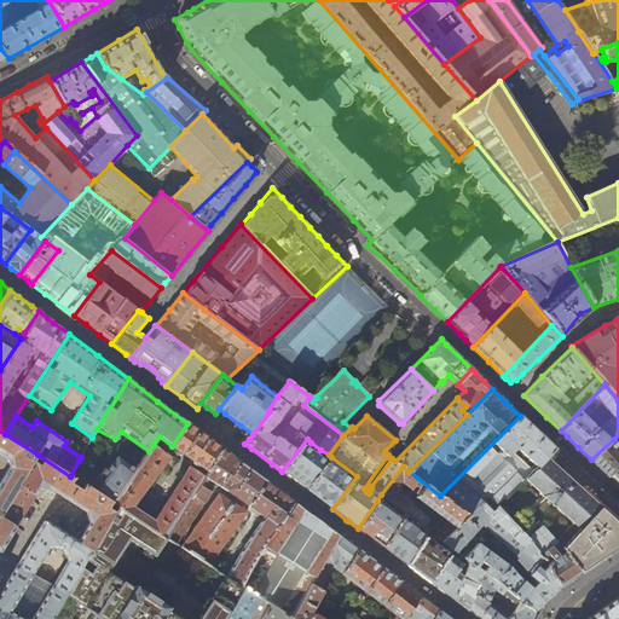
[(468,516),(487,497),(497,507),(525,479),(545,458),(555,449),(536,431),(520,416),(440,496),(468,516)]
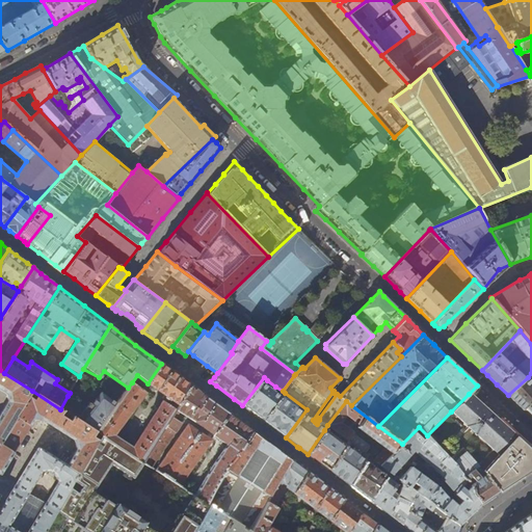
[(161,364),(148,383),(168,398),(165,402),(162,401),(133,447),(114,435),(147,393),(132,382),(128,388),(116,403),(95,431),(100,435),(136,458),(142,462),(191,387),(173,372),(167,368),(161,364)]
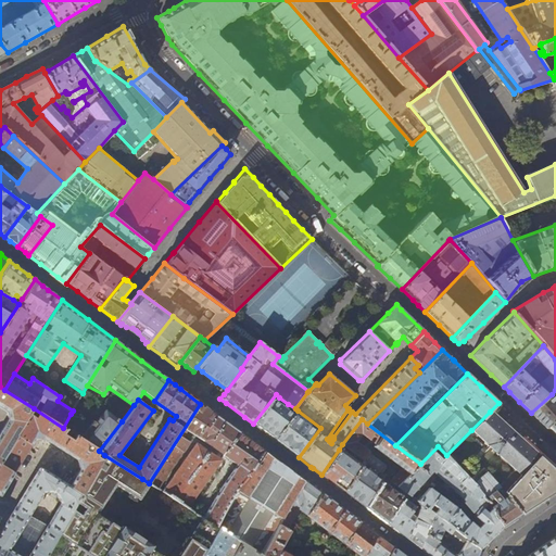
[(0,495),(14,474),(1,465),(34,408),(4,390),(0,387),(0,495)]
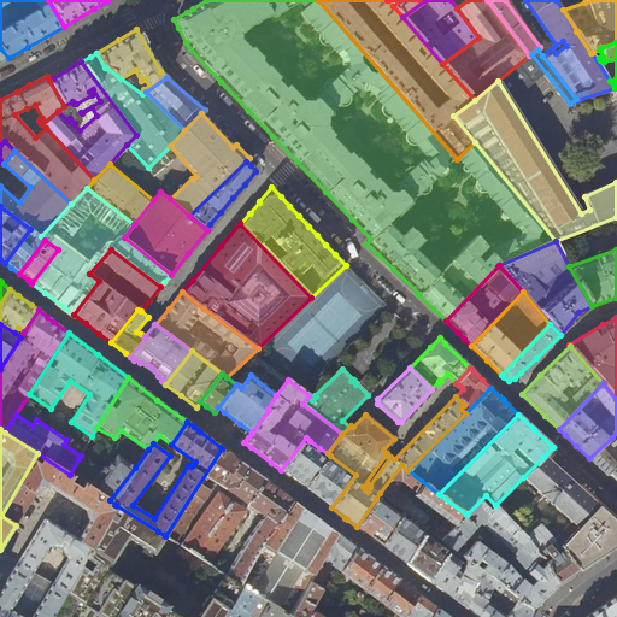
[(306,446),(310,441),(306,438),(281,470),(292,477),(305,488),(330,456),(328,453),(319,448),(316,453),(306,446)]
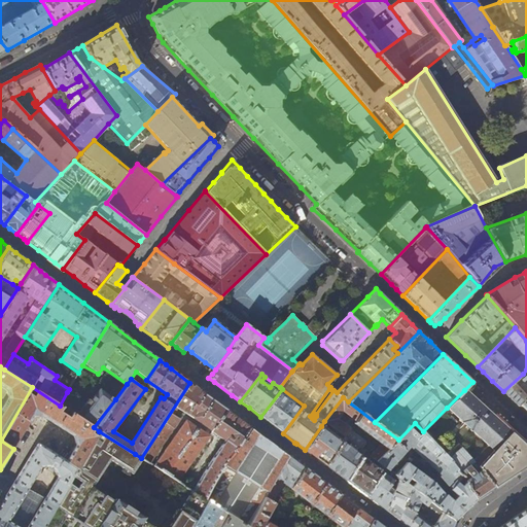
[(526,378),(523,374),(503,391),(512,399),(518,406),(520,405),(526,397),(526,378)]
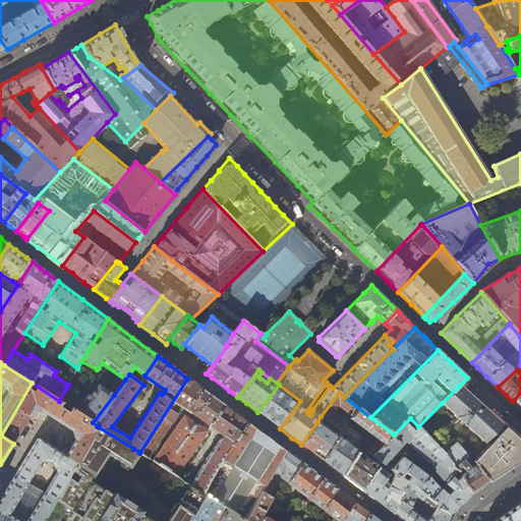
[(206,392),(187,379),(139,453),(140,453),(149,458),(178,412),(172,408),(175,403),(222,435),(222,437),(208,459),(207,458),(206,460),(207,460),(190,485),(203,494),(247,423),(233,413),(230,410),(206,392)]
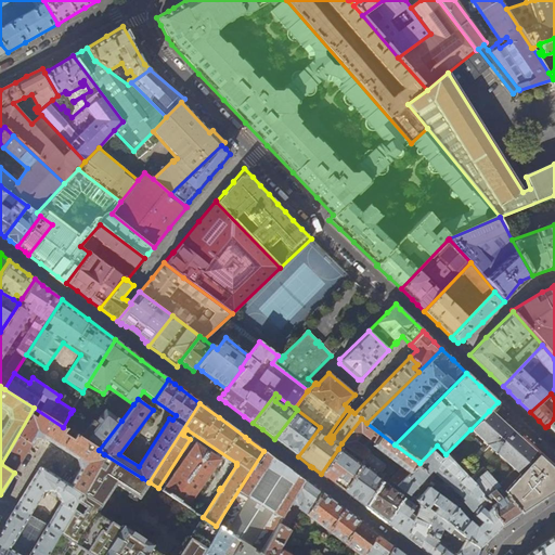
[(99,450),(63,427),(34,408),(1,464),(14,473),(34,440),(43,438),(59,448),(77,460),(79,469),(77,475),(71,486),(82,493),(104,454),(99,450)]
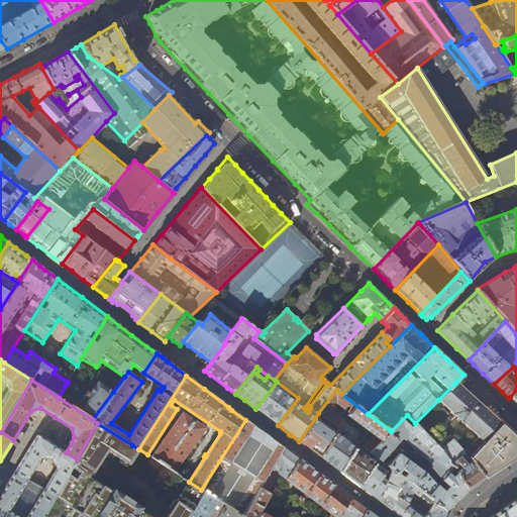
[(81,394),(66,385),(59,398),(92,419),(113,392),(98,382),(89,394),(87,393),(83,398),(80,395),(81,394)]
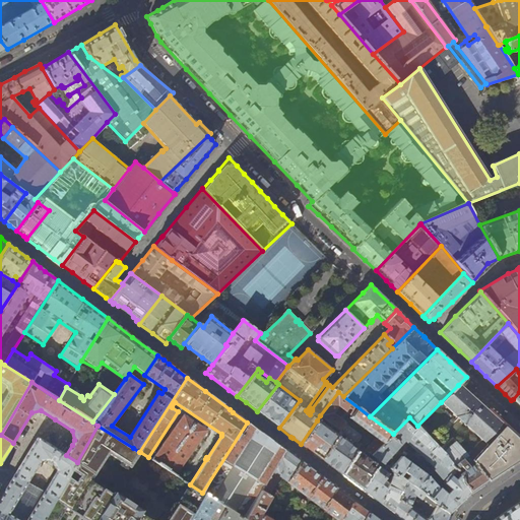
[(278,384),(257,411),(267,419),(268,419),(279,428),(300,400),(278,384)]
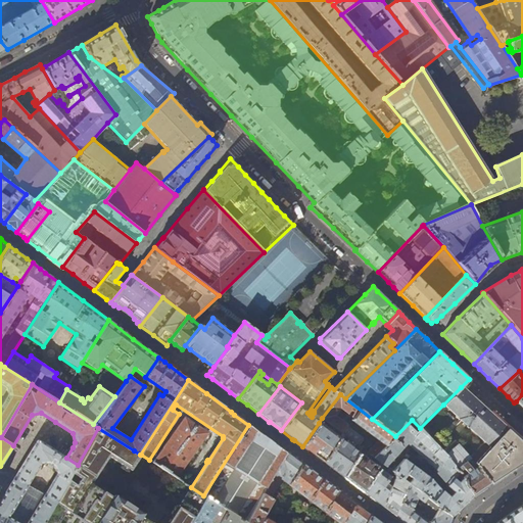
[(479,403),(461,387),(443,405),(483,447),(469,459),(490,484),(500,478),(522,463),(522,462),(522,442),(520,440),(509,430),(479,403)]
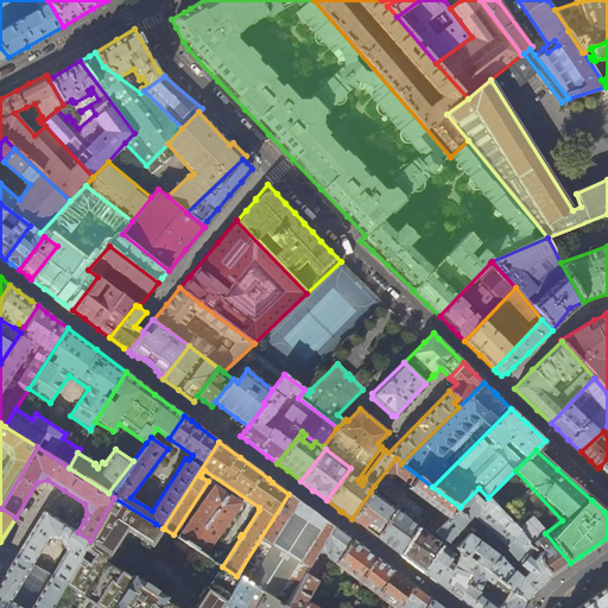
[(432,487),(401,463),(396,458),(374,486),(385,494),(396,501),(398,504),(404,508),(415,517),(418,518),(422,512),(422,510),(405,496),(406,495),(390,483),(397,475),(411,486),(409,489),(441,513),(428,526),(436,533),(436,532),(460,507),(432,487)]
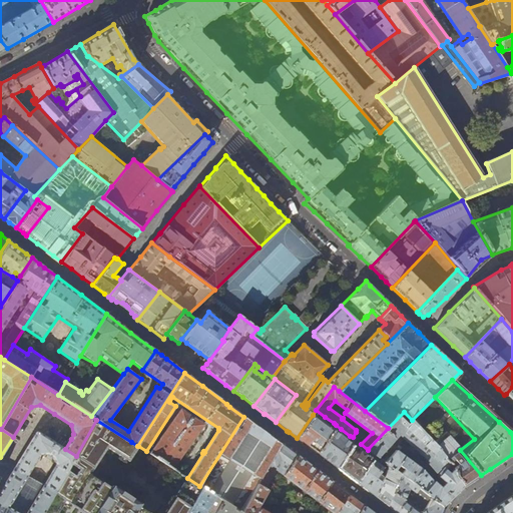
[(512,387),(506,394),(504,395),(505,396),(507,395),(512,400),(512,387)]
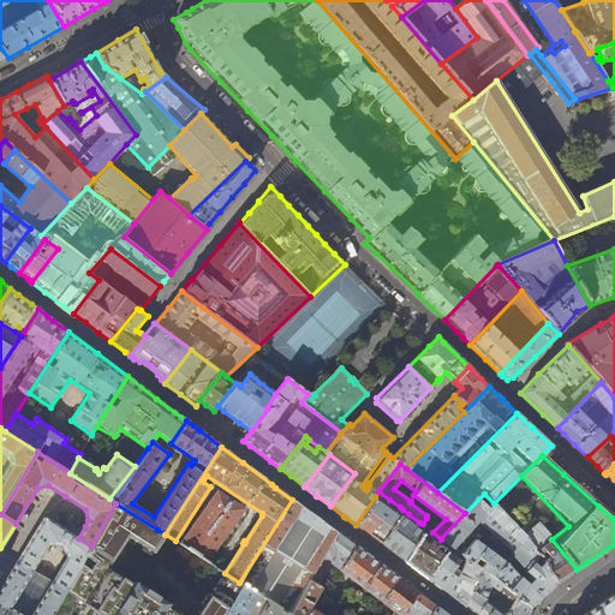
[(179,543),(207,562),(244,509),(218,490),(179,543)]
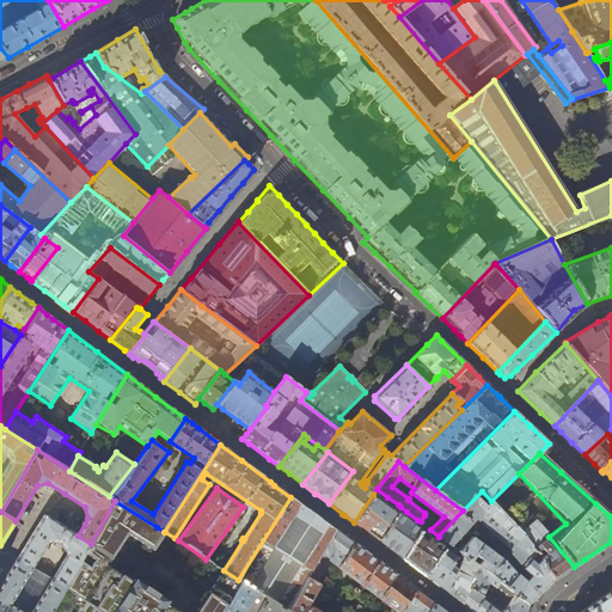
[(385,502),(387,497),(377,489),(373,495),(354,522),(365,531),(378,540),(401,507),(398,505),(395,510),(383,501),(385,502)]
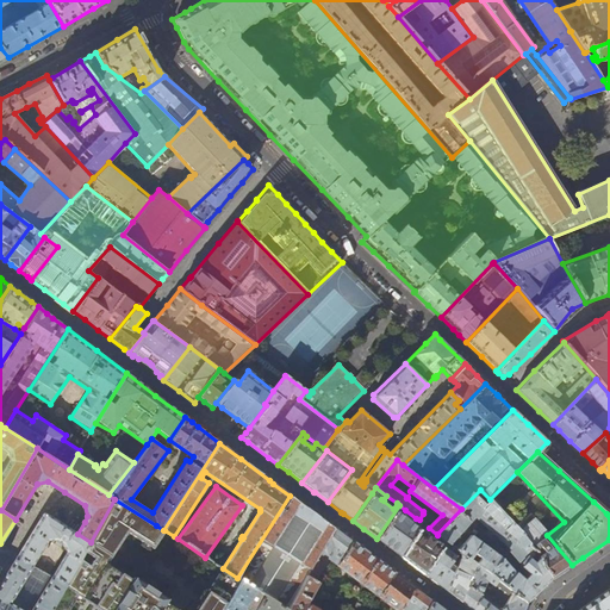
[(517,528),(490,499),(480,490),(461,509),(437,534),(442,537),(446,541),(450,545),(474,517),(510,549),(509,552),(521,566),(521,567),(528,574),(526,577),(523,580),(516,573),(515,573),(502,559),(500,559),(471,536),(460,547),(459,546),(458,547),(455,545),(454,547),(461,552),(462,553),(468,558),(473,553),(479,558),(475,562),(477,565),(527,603),(540,589),(541,589),(551,578),(541,566),(540,559),(540,558),(534,564),(531,561),(534,558),(534,556),(533,555),(535,553),(522,535),(523,534),(517,528)]
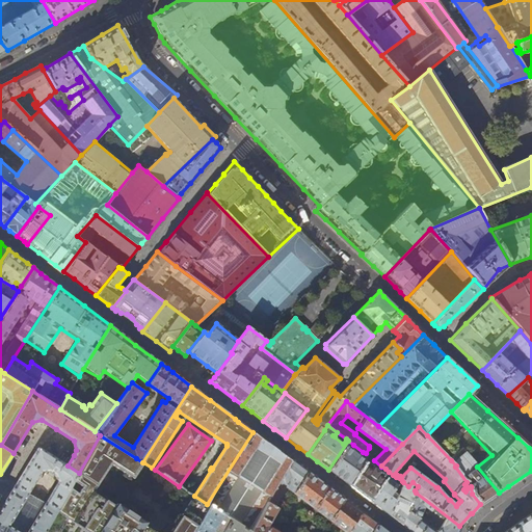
[(271,447),(253,432),(207,504),(209,505),(249,531),(291,460),(271,447)]
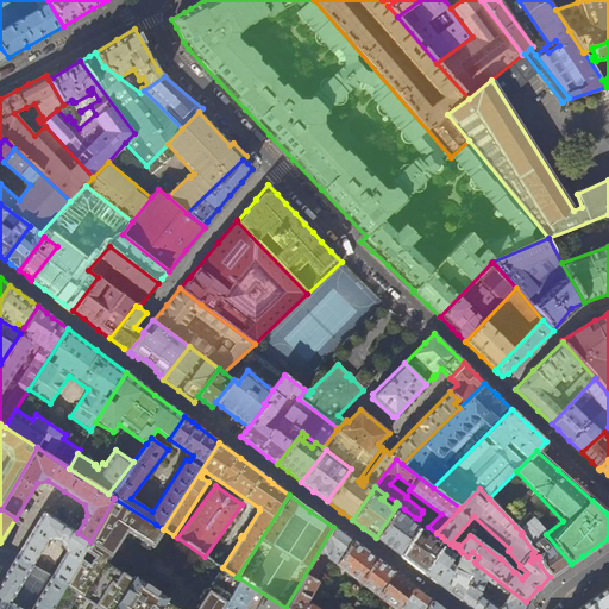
[(163,529),(156,525),(114,498),(90,541),(50,608),(67,608),(76,595),(98,608),(175,608),(164,601),(167,598),(133,577),(132,579),(107,563),(127,531),(152,547),(164,529),(163,529)]
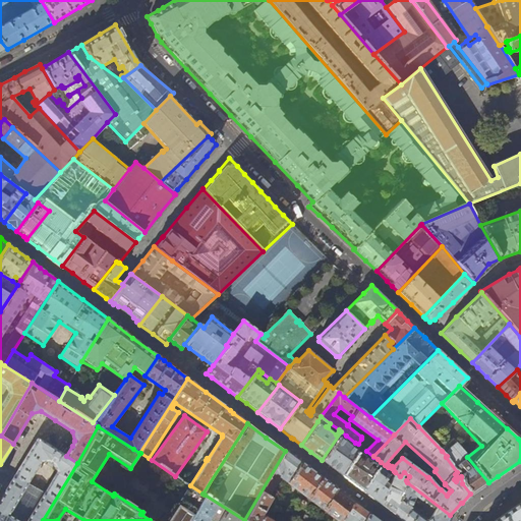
[(343,440),(346,436),(341,431),(322,460),(331,467),(332,468),(342,475),(358,451),(361,447),(358,444),(355,443),(352,447),(350,446),(352,444),(348,441),(346,443),(343,440)]
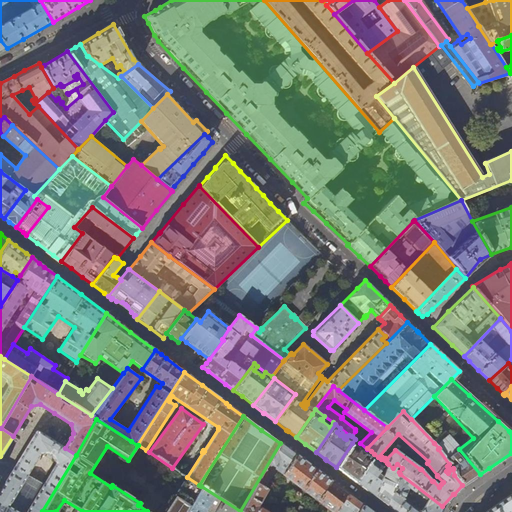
[(26,448),(0,490),(0,511),(42,511),(76,455),(65,448),(38,431),(36,432),(28,445),(26,448)]
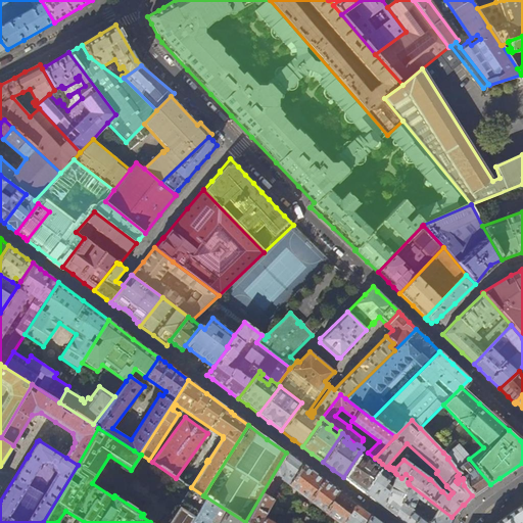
[(456,442),(443,453),(448,458),(447,459),(459,474),(463,478),(463,479),(464,485),(472,495),(480,491),(490,484),(469,459),(456,442)]
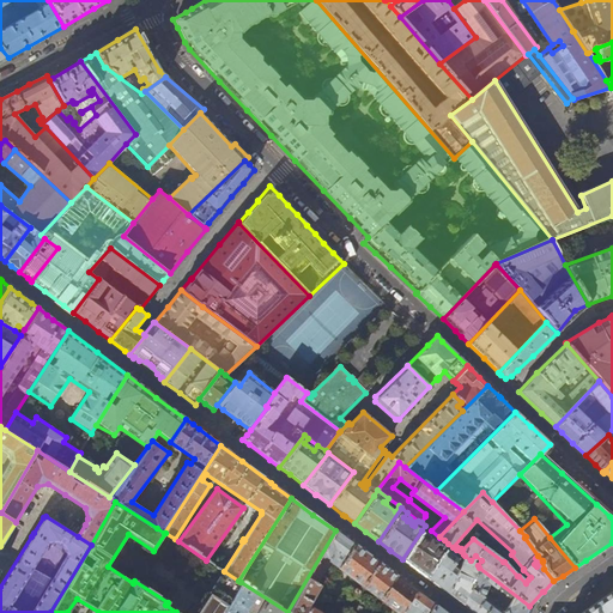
[(335,530),(287,612),(429,612),(434,605),(419,594),(404,582),(358,548),(345,538),(335,530)]
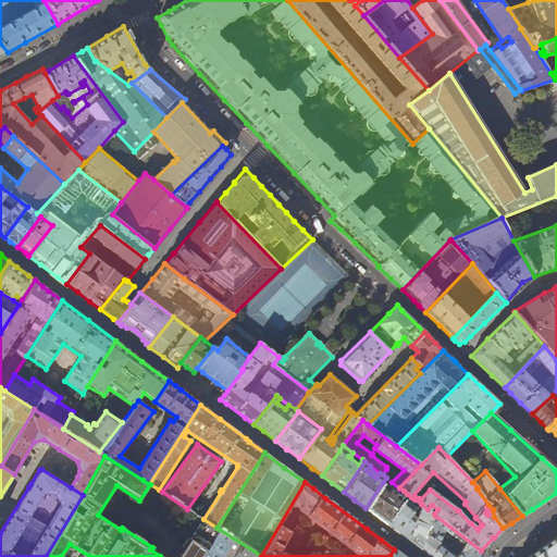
[(396,493),(383,482),(366,508),(375,516),(386,524),(407,494),(404,491),(403,493),(399,492),(396,493)]
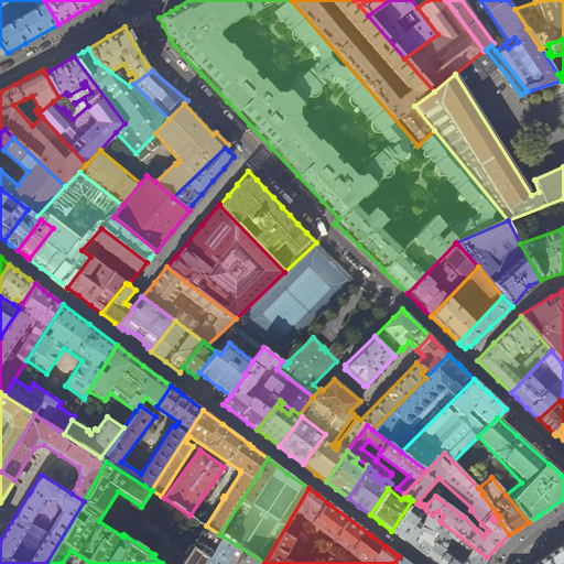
[(420,506),(416,503),(412,500),(391,531),(408,543),(426,556),(441,522),(440,520),(433,516),(427,511),(421,528),(416,523),(422,516),(420,513),(422,511),(424,513),(426,510),(420,506)]
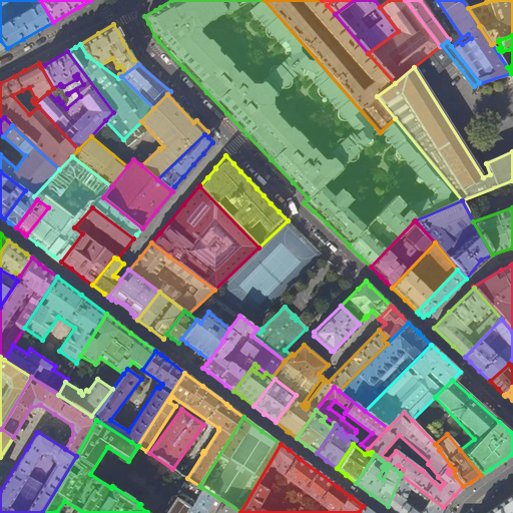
[(440,512),(443,507),(401,475),(388,506),(396,512),(440,512)]
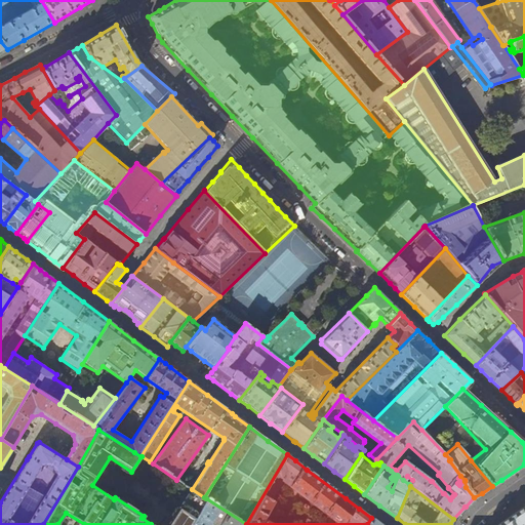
[(167,524),(190,524),(206,498),(204,497),(192,489),(167,524)]
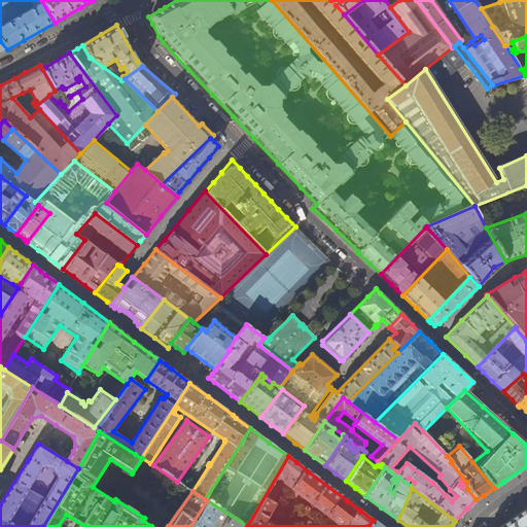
[(247,526),(207,500),(190,526),(247,526)]
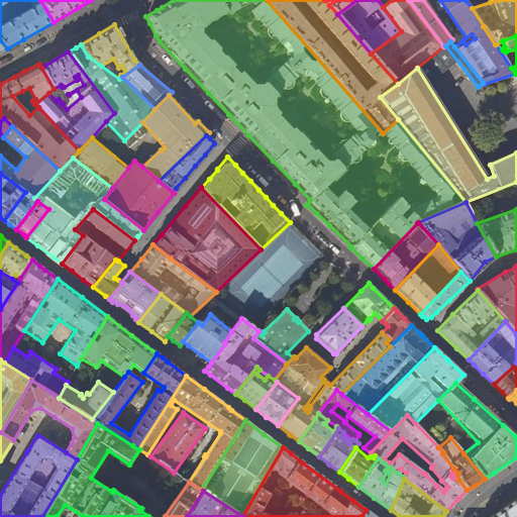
[(516,516),(516,500),(500,513),(493,516),(516,516)]
